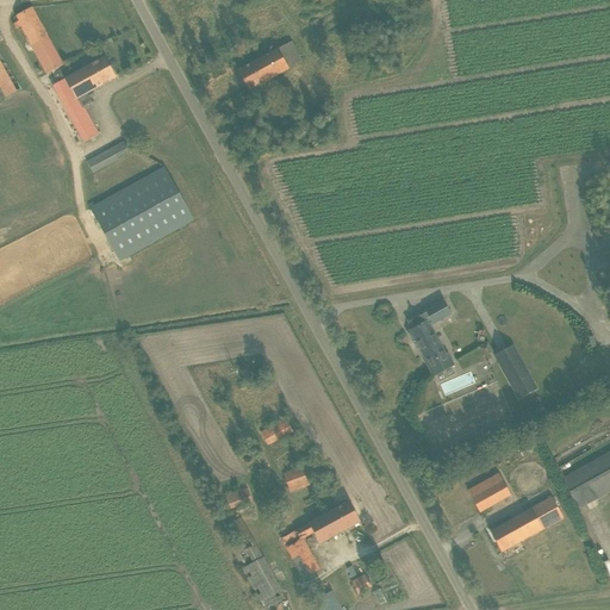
[(116,78),(105,57),(64,80),(58,68),(62,66),(31,8),(16,17),(18,22),(13,24),(16,29),(22,26),(47,74),(51,72),(57,83),(53,86),(83,143),(98,135),(83,107),(92,103),(87,93),(116,78)]
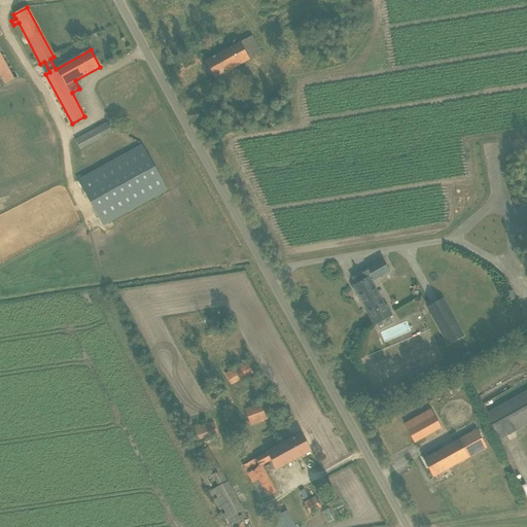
[(251,36),(206,62),(215,78),(260,54),(251,36)]
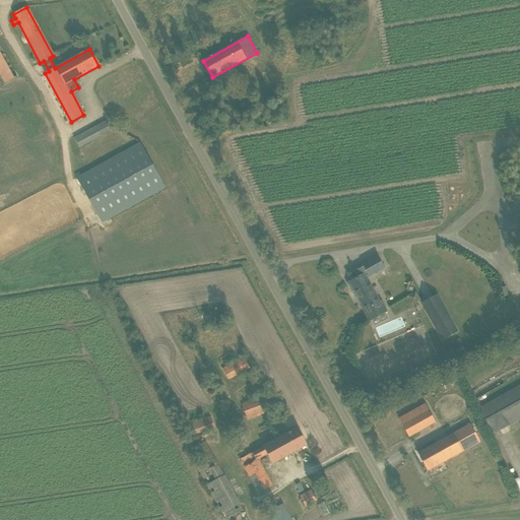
[(0,83),(11,79),(0,51),(0,83)]
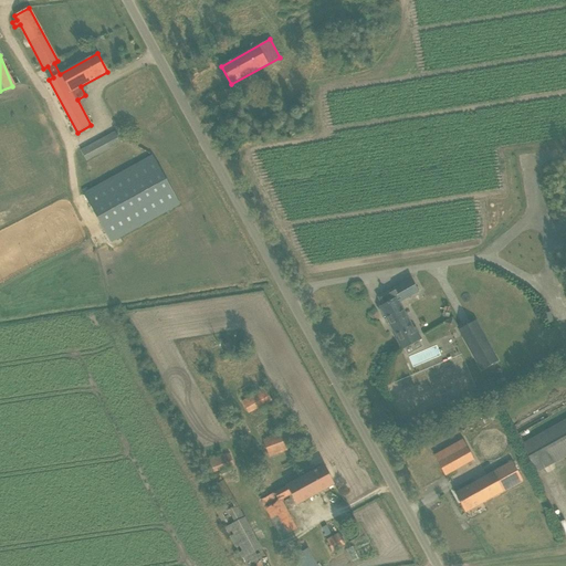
[(274,91),(258,101),(264,113),(281,103),(274,91)]
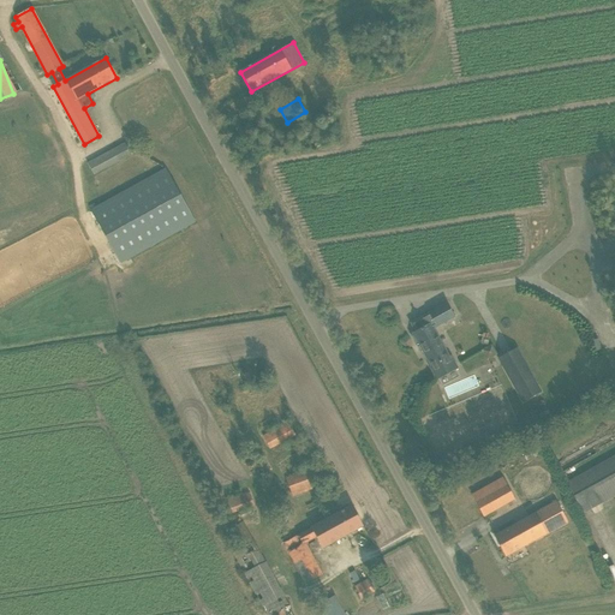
[(333,113),(327,102),(322,105),(328,115),(333,113)]
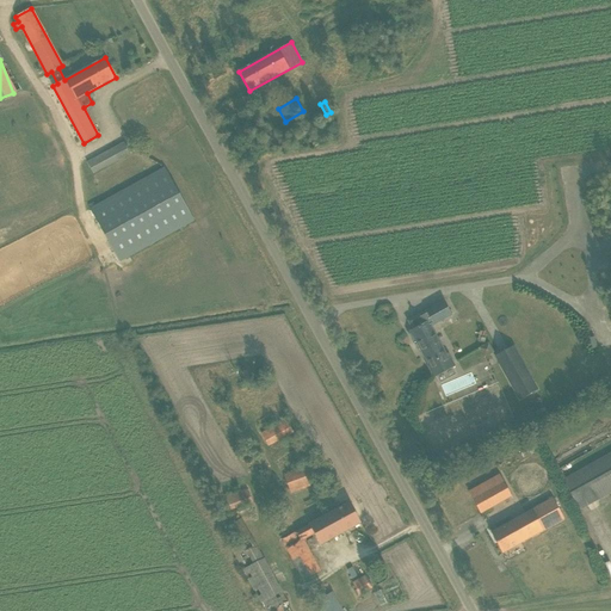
[(131,153),(125,142),(87,162),(93,174),(131,153)]
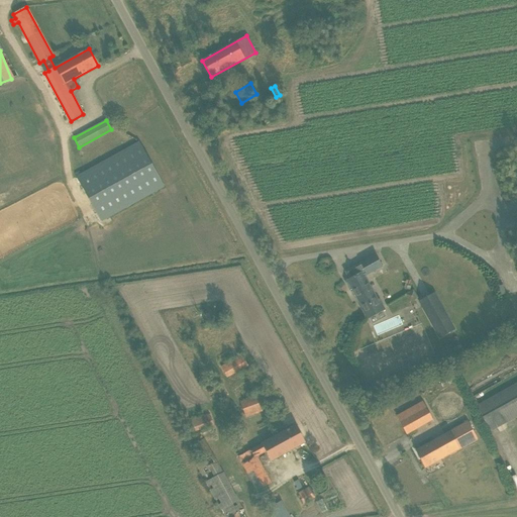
[(101,221),(165,187),(139,142),(77,177),(101,221)]
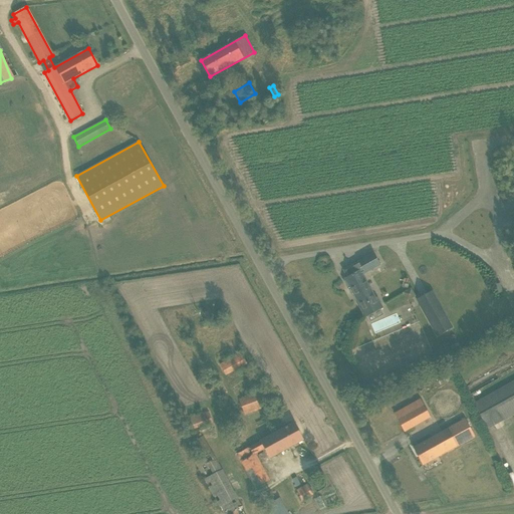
[(365,317),(382,307),(377,298),(375,299),(361,275),(379,265),(373,254),(343,270),(347,278),(343,280),(348,288),(350,287),(361,307),(360,307),(365,317)]
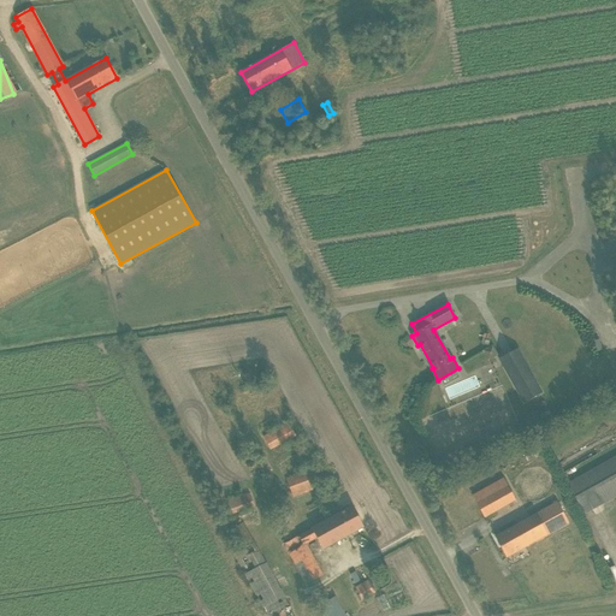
[(523,404),(543,394),(519,349),(498,360),(523,404)]
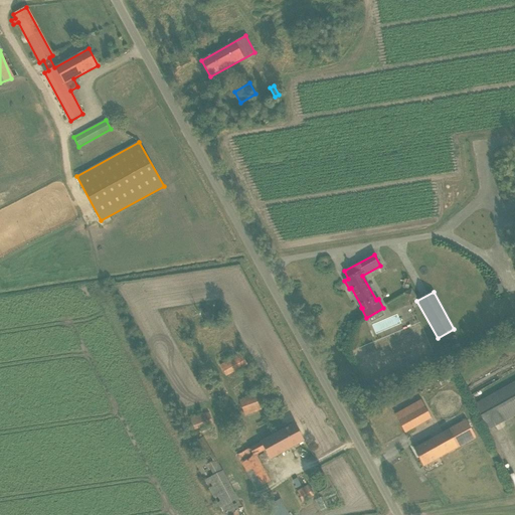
[(220,365),(226,376),(247,365),(241,353),(220,365)]
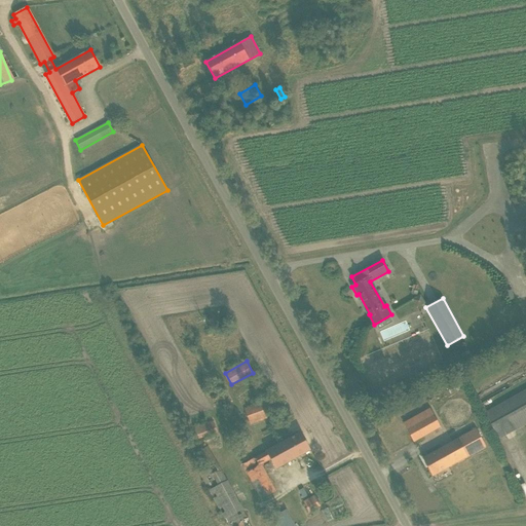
[(243,402),(254,396),(251,389),(239,396),(243,402)]
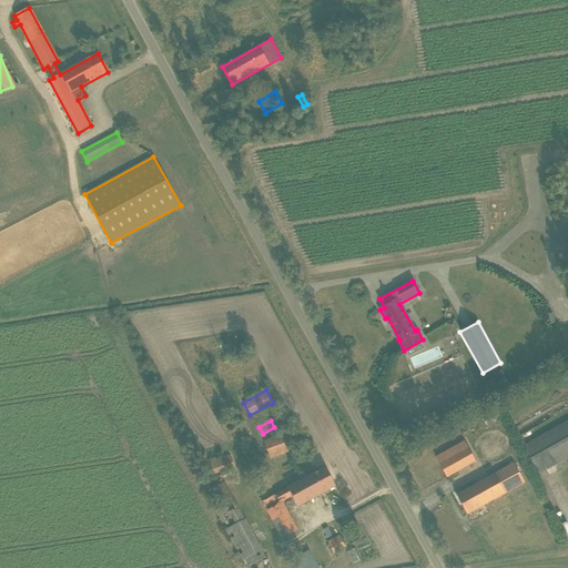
[(567,457),(567,421),(523,446),(538,474),(567,457)]
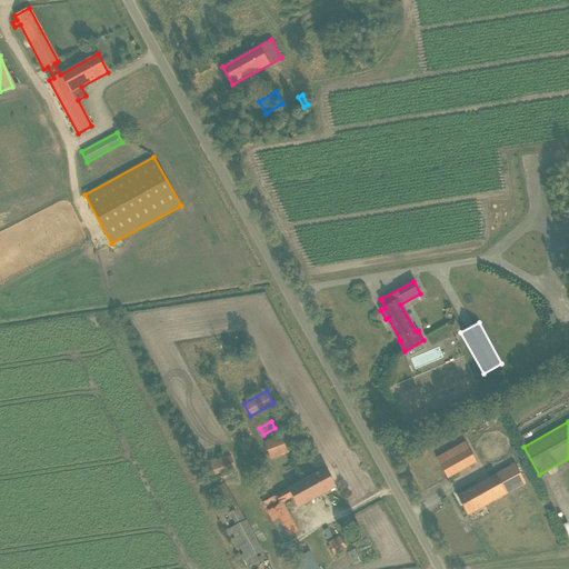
[(265,442),(270,459),(296,449),(290,433),(265,442)]
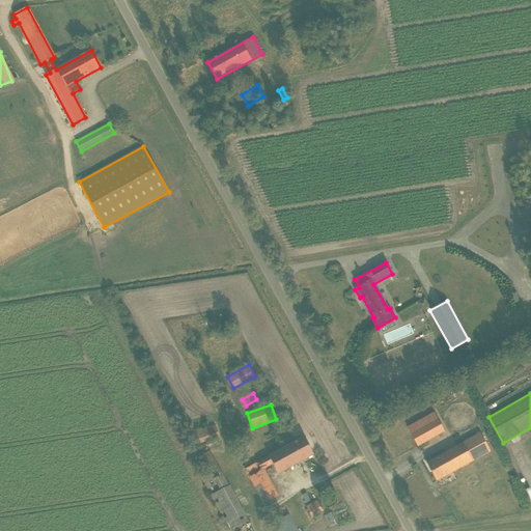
[(444,430),(435,413),(408,427),(418,446),(444,430)]
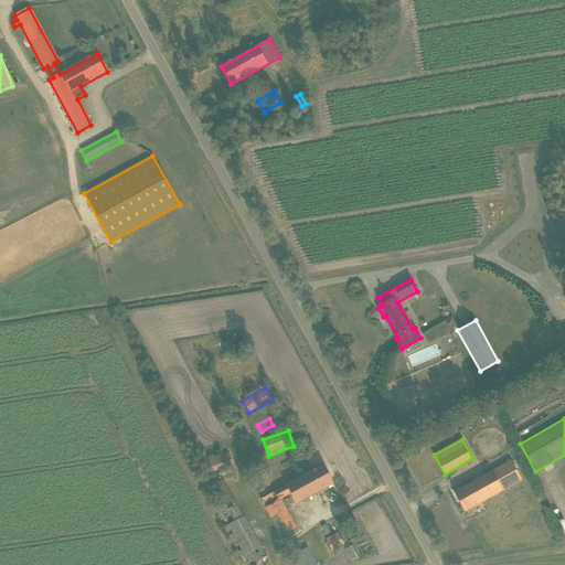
[(228,451),(204,461),(210,473),(233,465),(228,451)]
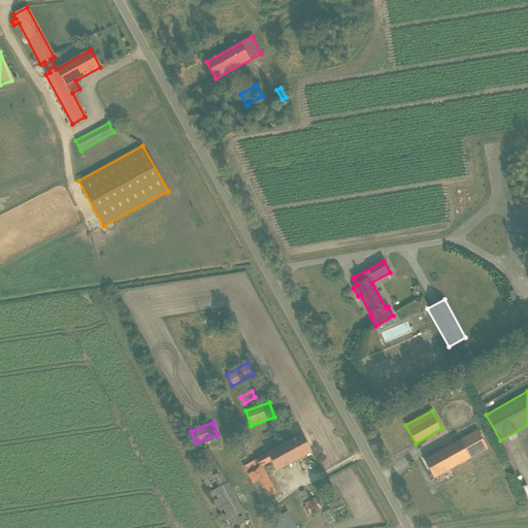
[(425,460),(434,477),(487,448),(477,431),(425,460)]
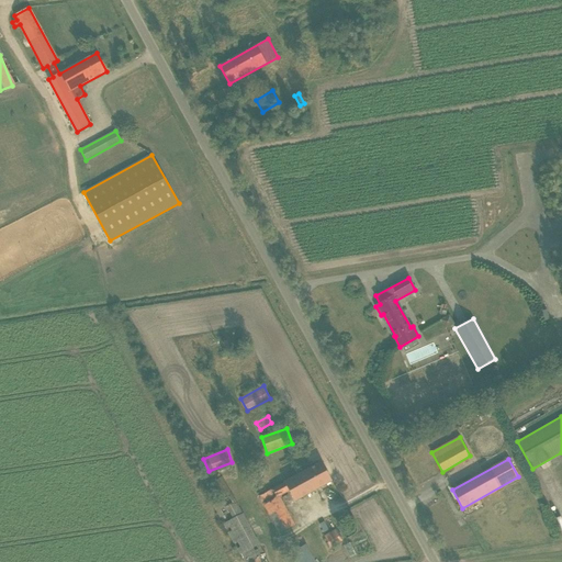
[(294,501),(332,481),(322,462),(259,496),(280,534),(294,526),(279,496),(289,491),(294,501)]
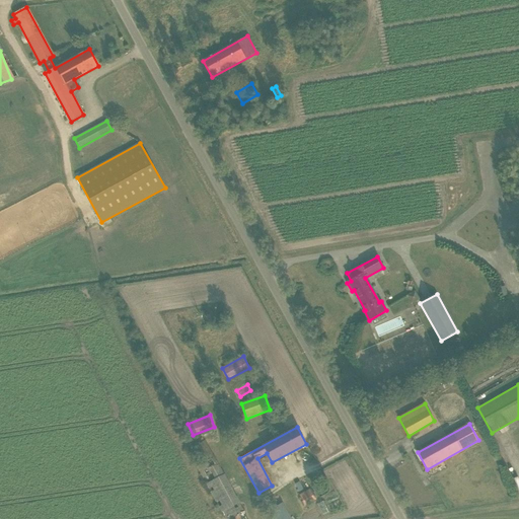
[(201,469),(223,518),(227,518),(241,513),(210,445),(201,449),(209,465),(201,469)]
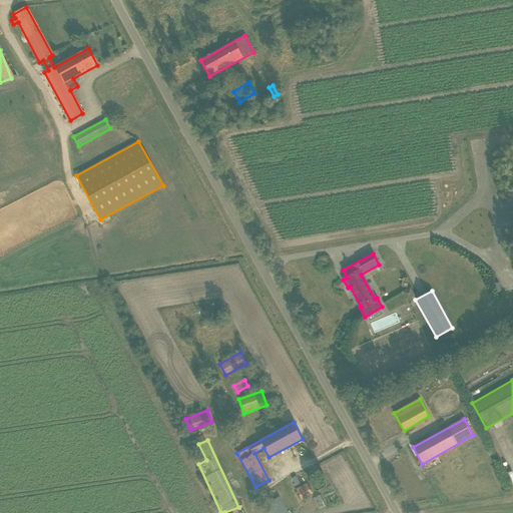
[(297,490),(301,499),(313,493),(308,484),(297,490)]
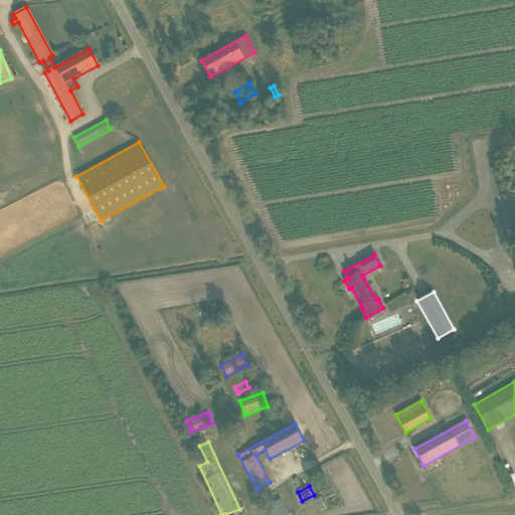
[(288,514),(280,499),(268,506),(272,514),(288,514)]
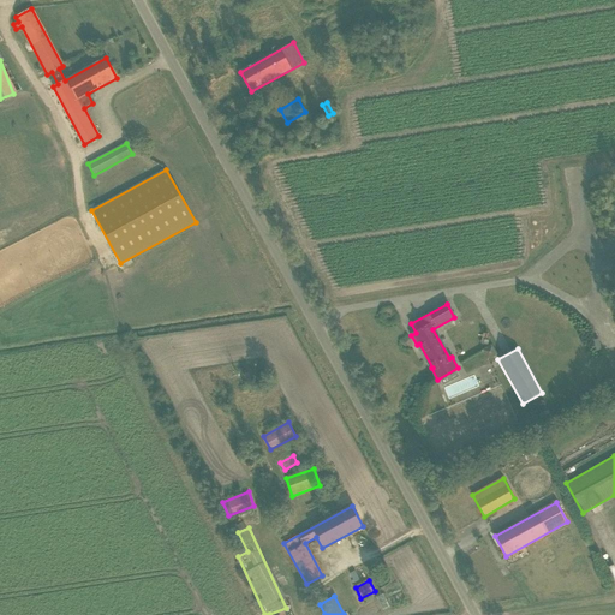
All buildings are outlined.
